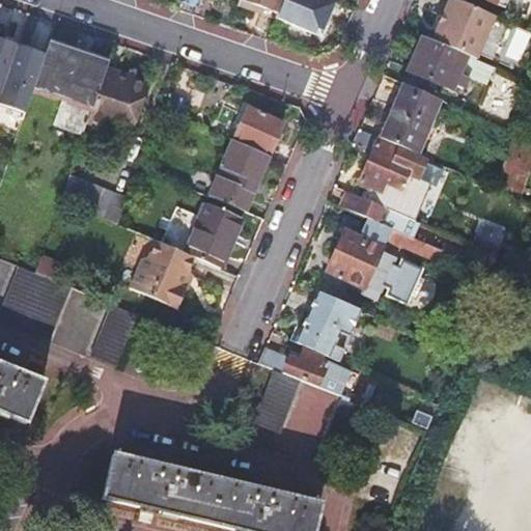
[(238,0),(236,4),(251,9),(255,7),(256,5),(278,14),(279,10),(282,0),(238,0)]
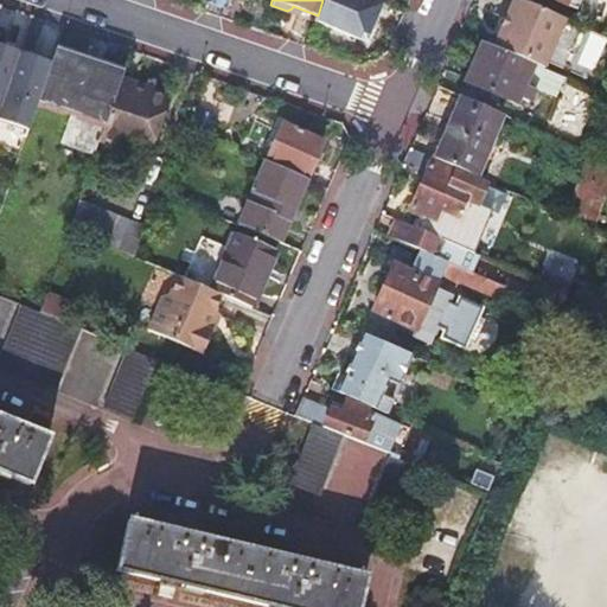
[(318,16),(315,20),(360,37),(368,39),(370,34),(377,18),(384,2),(377,0),(323,0),(319,12),(318,16)]
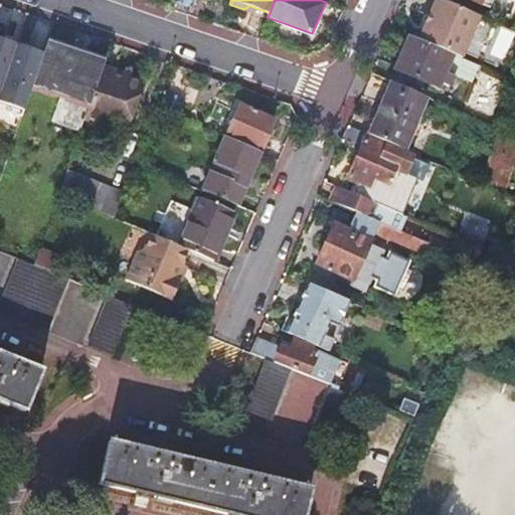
[(478,58),(493,22),(459,8),(441,0),(435,0),(418,39),(461,58),(464,52),(478,58)]
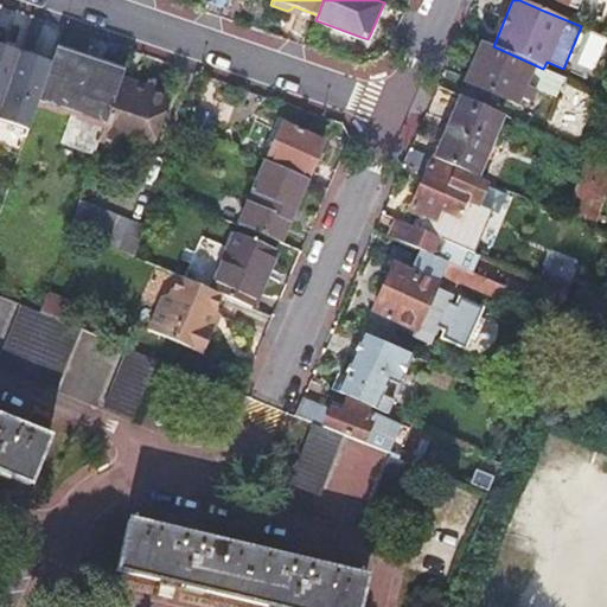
[(556,98),(566,78),(543,69),(493,46),(483,43),(466,82),(524,107),(526,101),(530,103),(536,89),(556,98)]
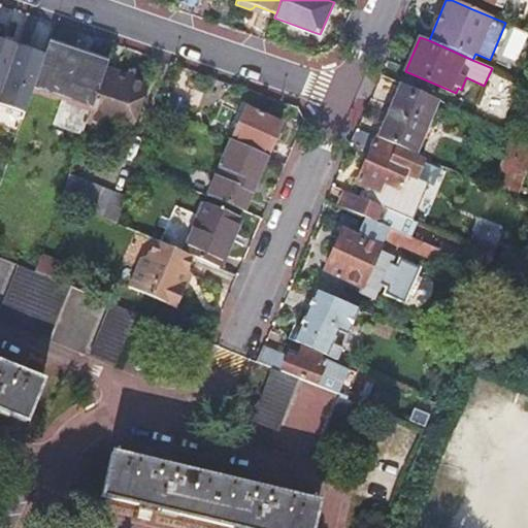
[(106,68),(48,48),(32,95),(61,105),(53,130),(81,140),(86,129),(96,99),(105,73),(106,68)]
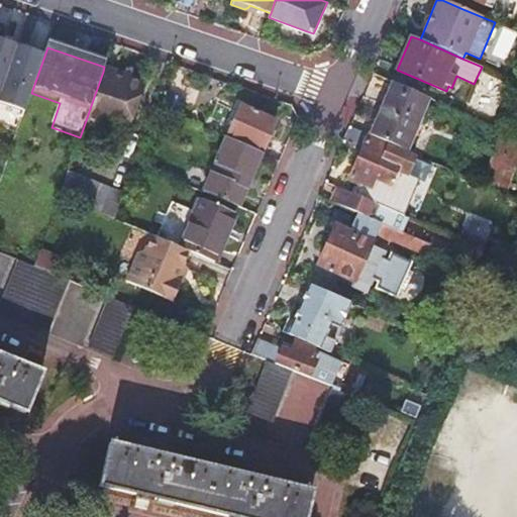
[(114,76),(103,72),(94,97),(84,126),(101,131),(116,124),(130,129),(145,87),(114,76)]
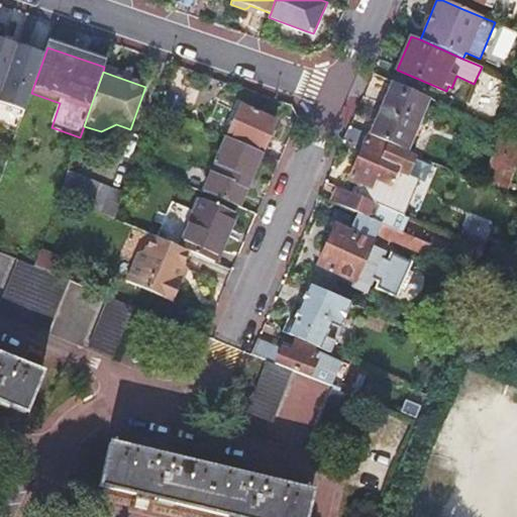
[(482,74),(476,100),(501,107),(507,81),(482,74)]
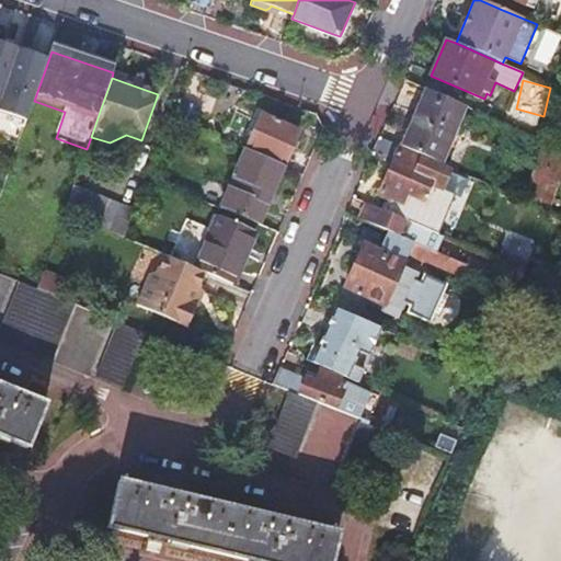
[(407,130),(400,146),(438,162),(459,115),(464,105),(428,91),(410,132),(407,130)]
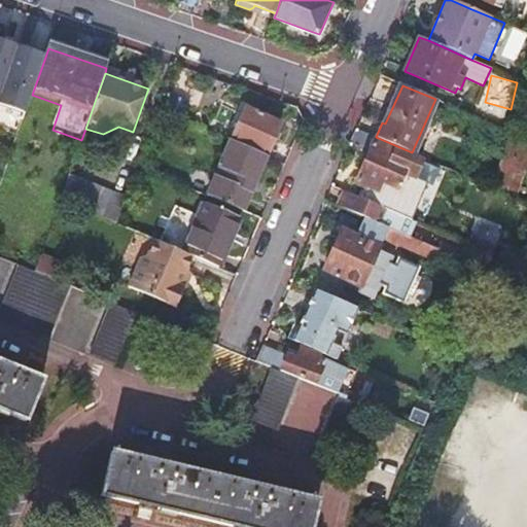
[(188,101),(172,95),(165,112),(182,118),(188,101)]
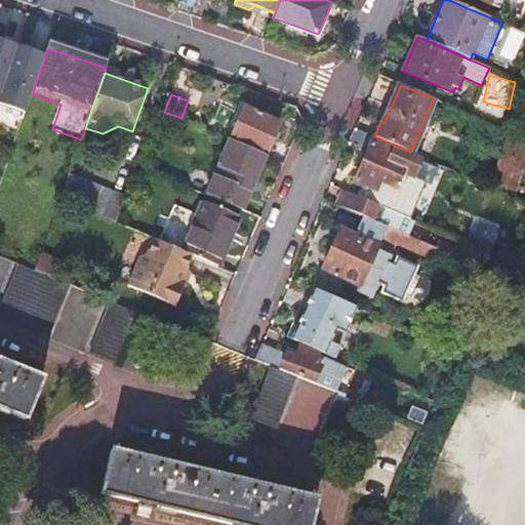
[(229,139),(265,155),(279,121),(244,106),(229,139)]
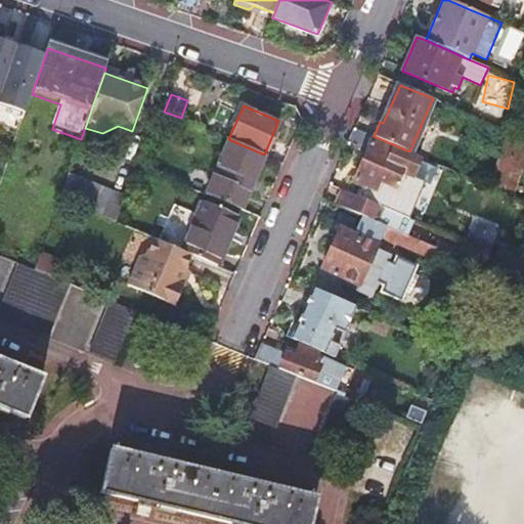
[(429,107),(409,151),(417,155),(435,111),(429,107)]
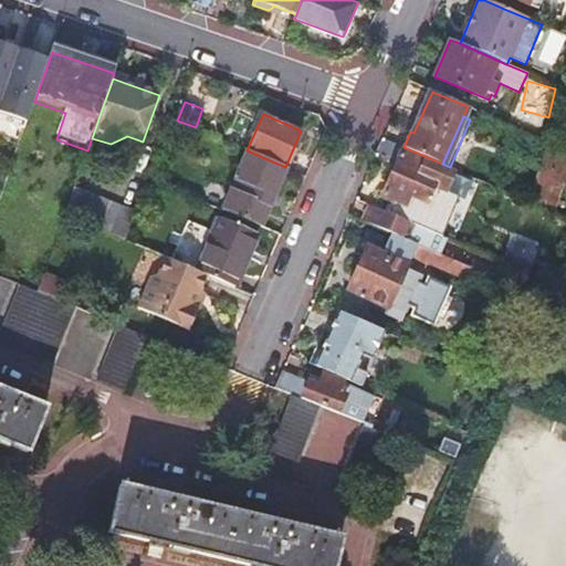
[(389,211),(411,221),(441,234),(457,196),(444,191),(452,173),(402,150),(404,147),(383,138),(376,155),(390,161),(389,164),(395,167),(381,197),(392,202),(389,211)]
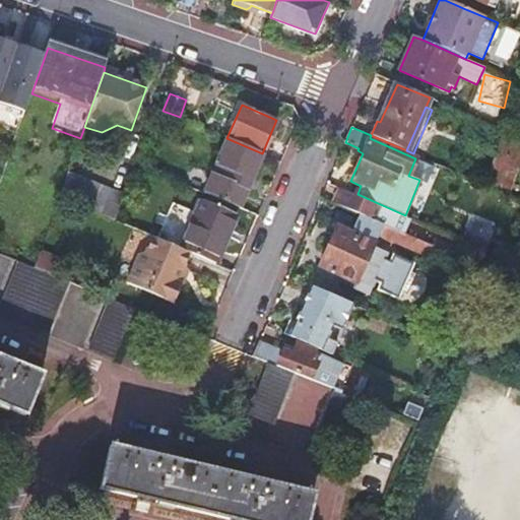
[(507,194),(519,155),(519,136),(503,129),(483,184),(507,194)]
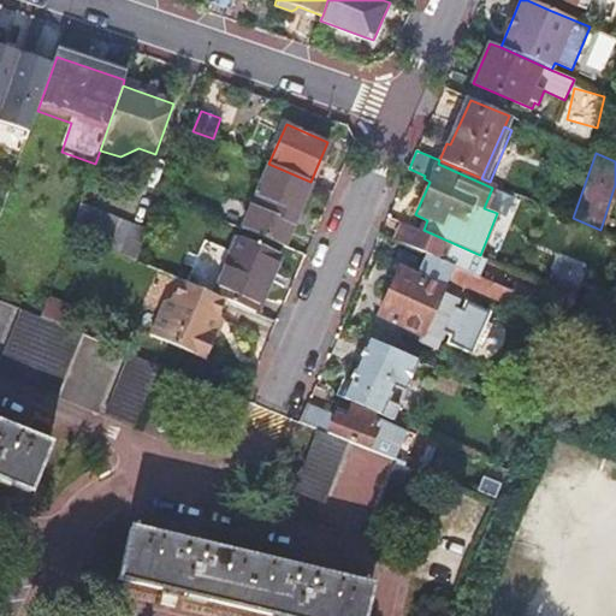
[(283,246),(311,182),(268,164),(241,227),(283,246)]
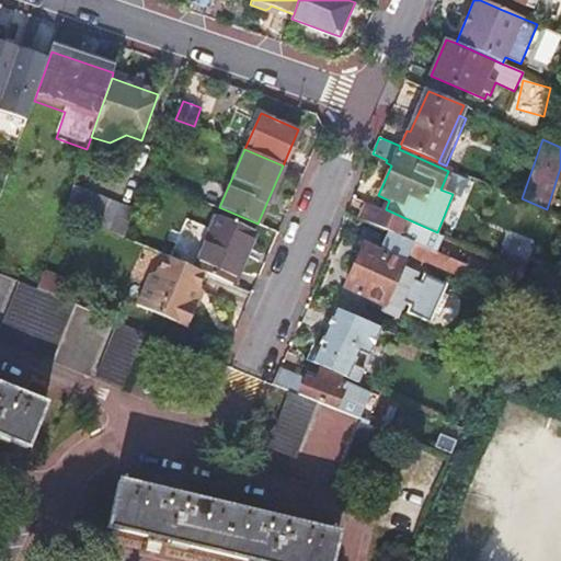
[(73,186),(65,212),(125,238),(134,210),(73,186)]
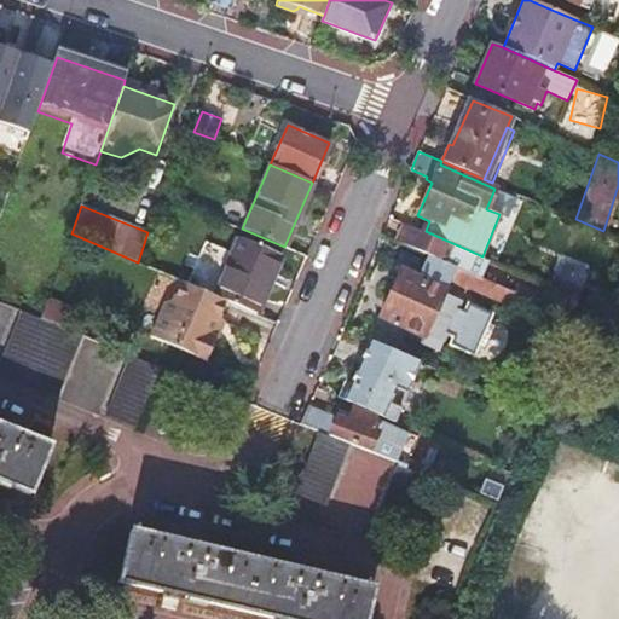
[(429,254),(443,260),(458,267),(462,258),(446,250),(450,242),(426,231),(414,225),(409,236),(401,233),(398,241),(429,254)]
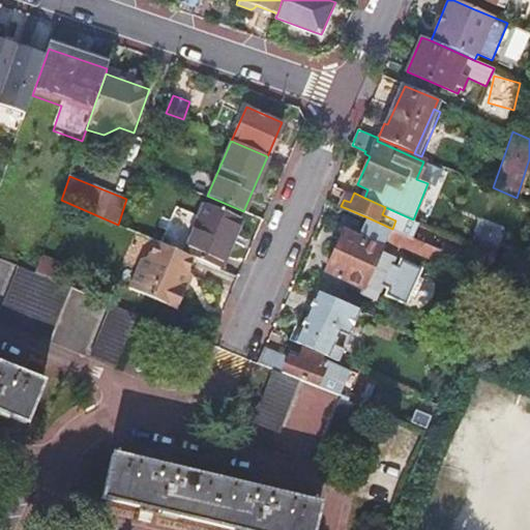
[(197,259),(217,267),(239,218),(205,204),(184,253),(197,259)]
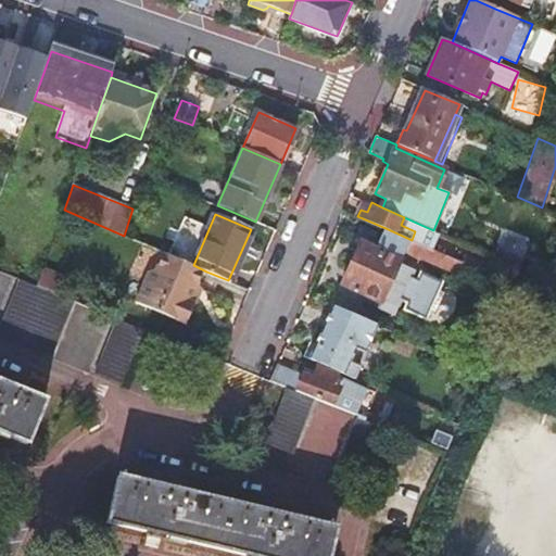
[(380,301),(382,298),(396,304),(414,266),(399,260),(401,253),(418,261),(419,258),(457,275),(464,262),(412,240),(397,234),(386,228),(377,250),(359,242),(341,283),(380,301)]
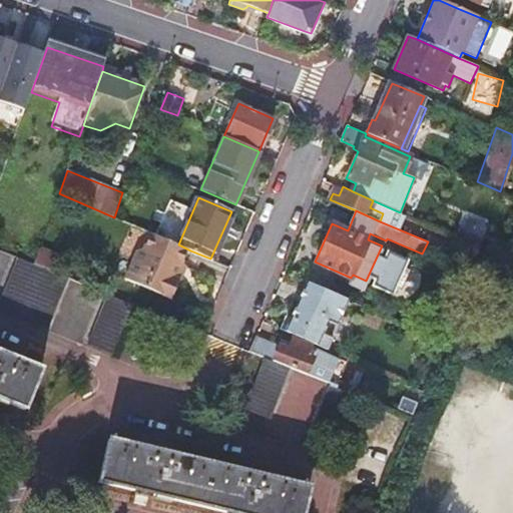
[(481,247),(489,222),(464,212),(455,236),(464,240),(481,247)]
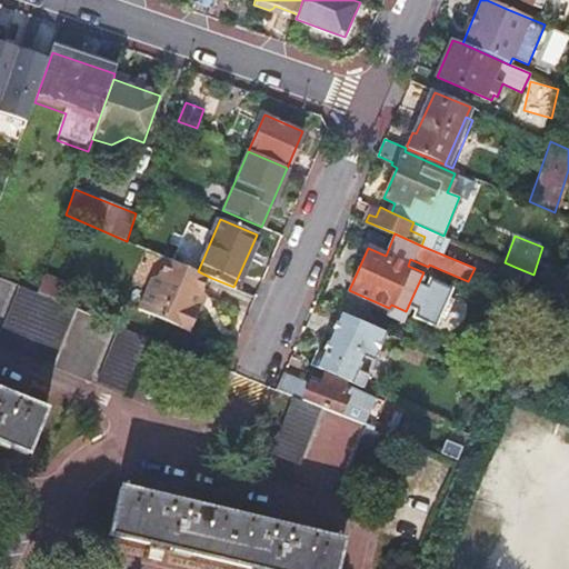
[(198,271),(170,260),(163,277),(156,280),(142,310),(193,332),(202,312),(198,310),(205,295),(211,278),(198,271)]
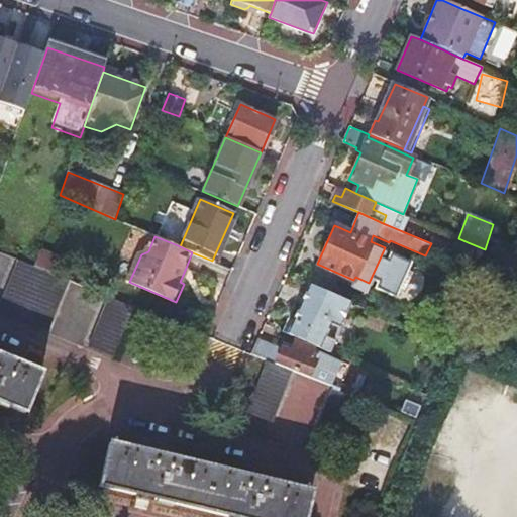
[(479,264),(485,249),(468,242),(462,256),(469,260),(479,264)]
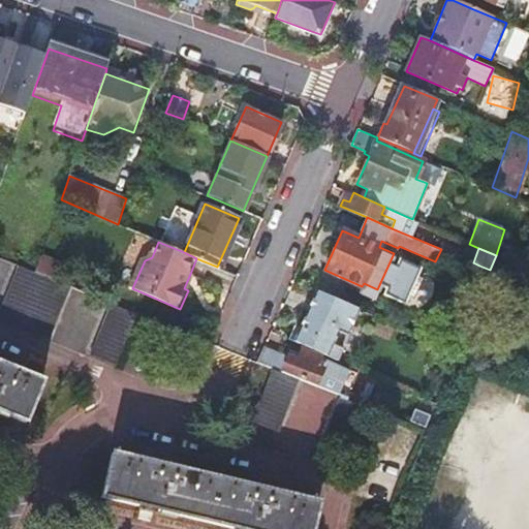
[(70,266),(42,254),(34,273),(63,285),(70,266)]
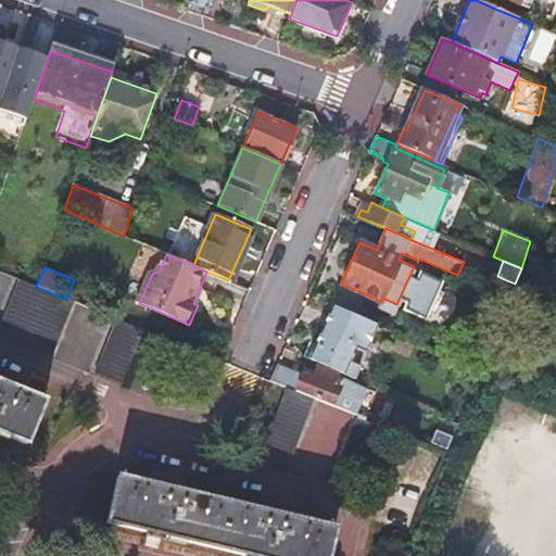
[(507,304),(515,283),(504,279),(496,299),(507,304)]
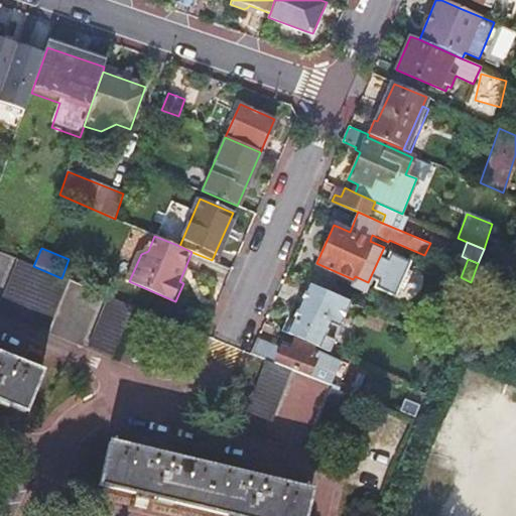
[(0,311),(46,331),(68,280),(61,278),(33,266),(19,261),(0,306),(0,311)]
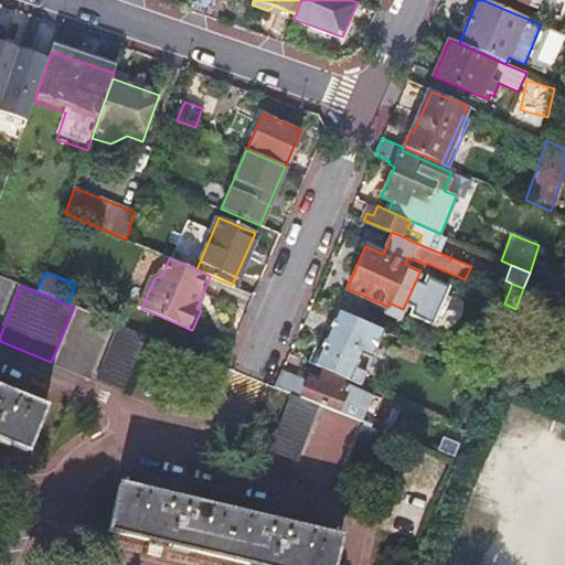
[(208,295),(203,292),(196,308),(201,310),(208,295)]
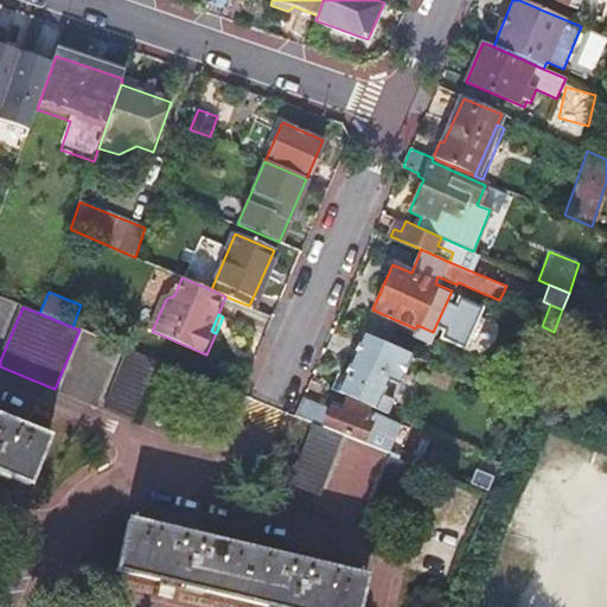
[(337,390),(375,407),(401,347),(363,331),(337,390)]
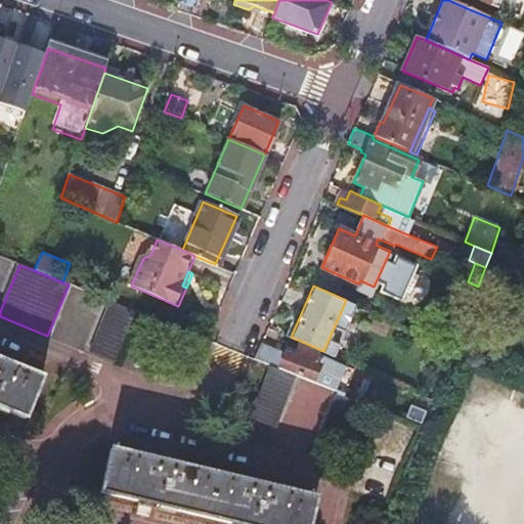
[(111,302),(89,353),(114,363),(135,312),(111,302)]
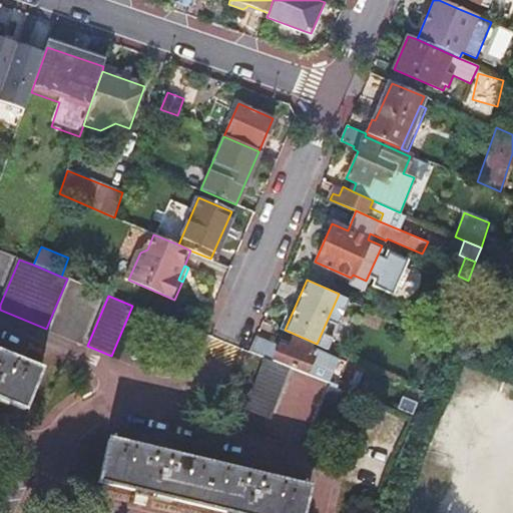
[(255,335),(250,346),(338,382),(348,361),(293,338),(289,347),(280,343),(280,344),(279,345),(255,335)]
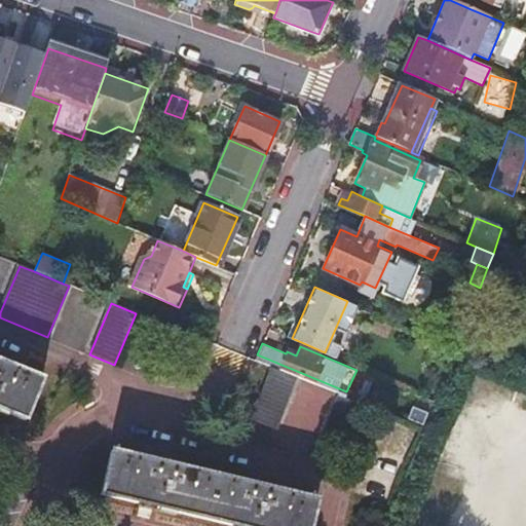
[(0,409),(26,420),(42,378),(0,361),(0,409)]
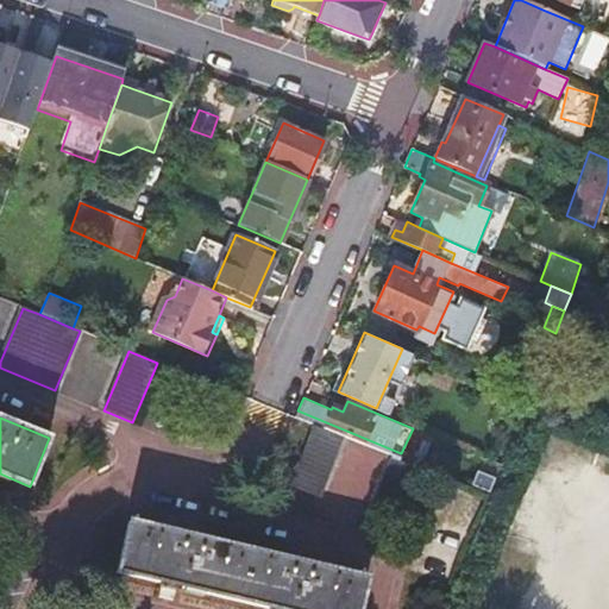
[(340,439),(312,428),(288,489),(316,500),(340,439)]
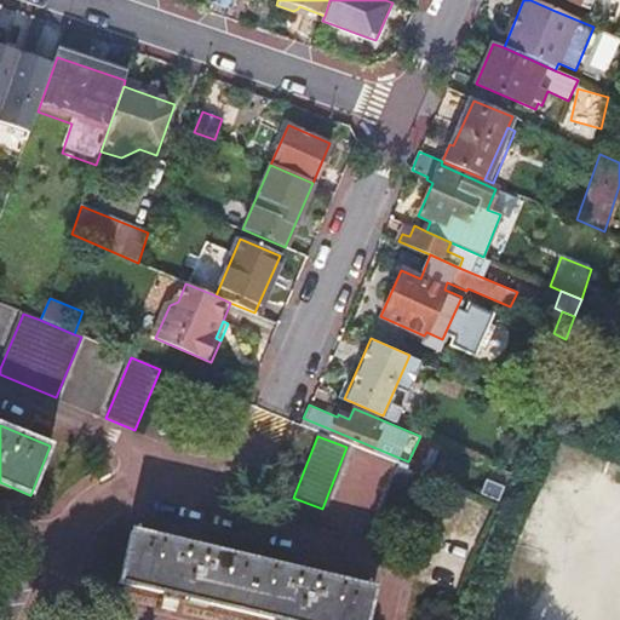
[(406,540),(428,481),(399,469),(375,529),(406,540)]
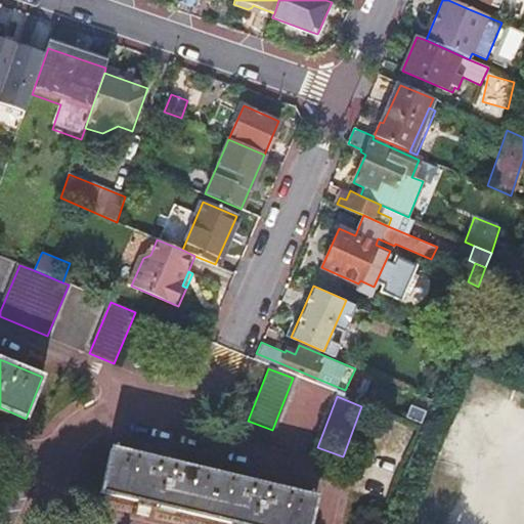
[(309,523),(316,498),(112,449),(101,492),(149,505),(232,523),(309,523)]
